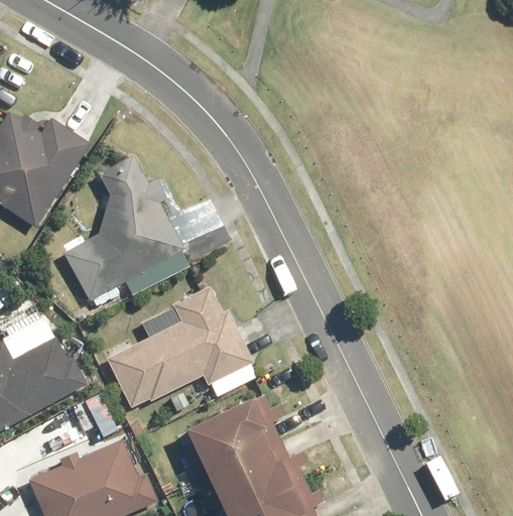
[(0,203),(33,226),(79,156),(11,112),(0,129),(0,203)]
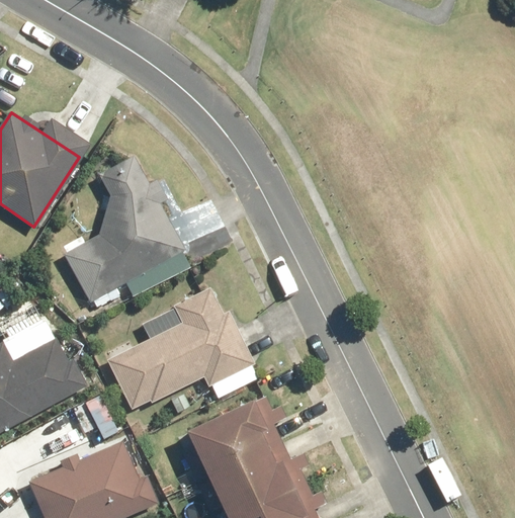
[(63,255),(91,304),(182,252),(135,160),(99,178),(108,196),(96,236),(63,255)]
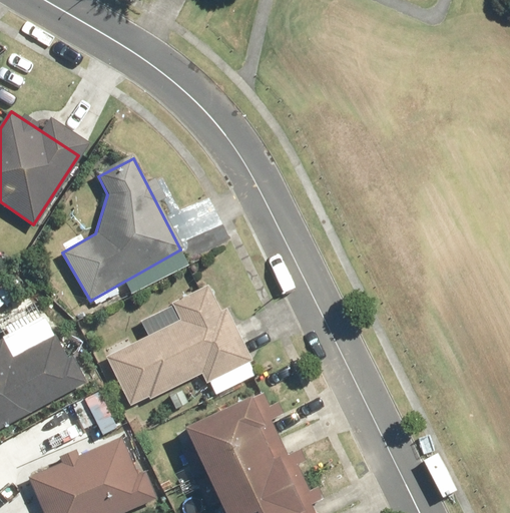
[(219,299),(213,302),(206,287),(171,303),(179,319),(105,356),(130,406),(198,373),(203,383),(249,360),(224,309),(224,310),(219,299)]
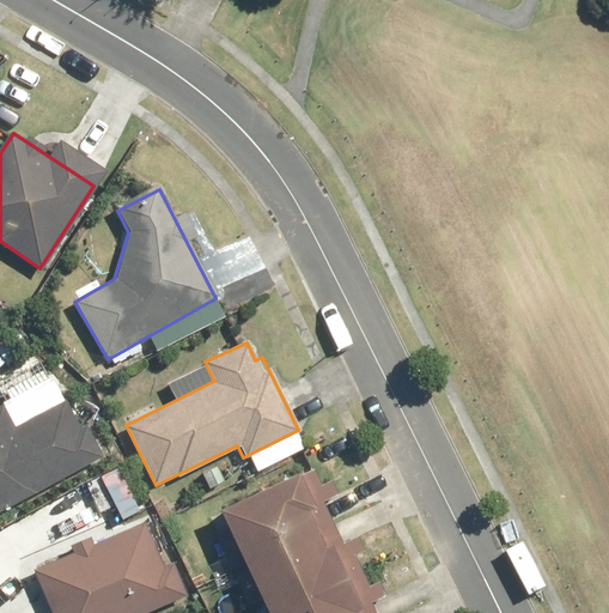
[(0,510),(97,460),(66,400),(16,426),(4,402),(0,405),(0,510)]
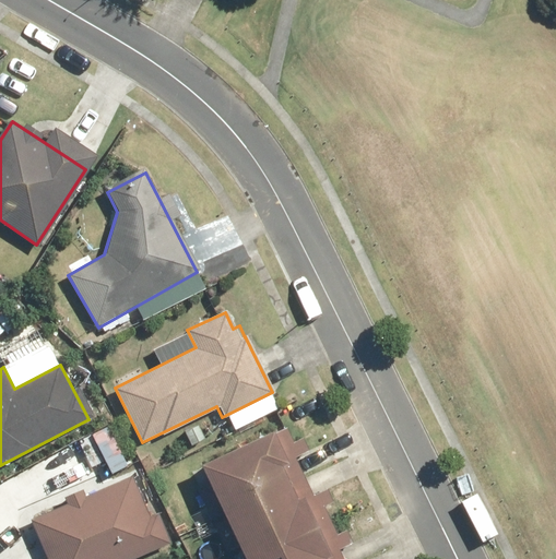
[(341,558),(284,433),(204,470),(245,558),(341,558)]
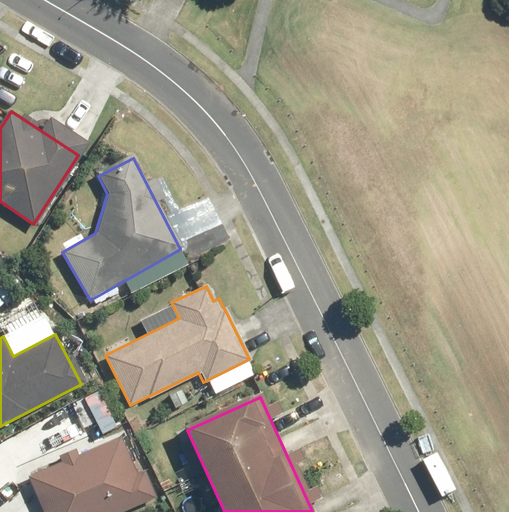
[(30,477),(46,511),(121,511),(154,498),(142,472),(134,475),(117,438),(30,477)]
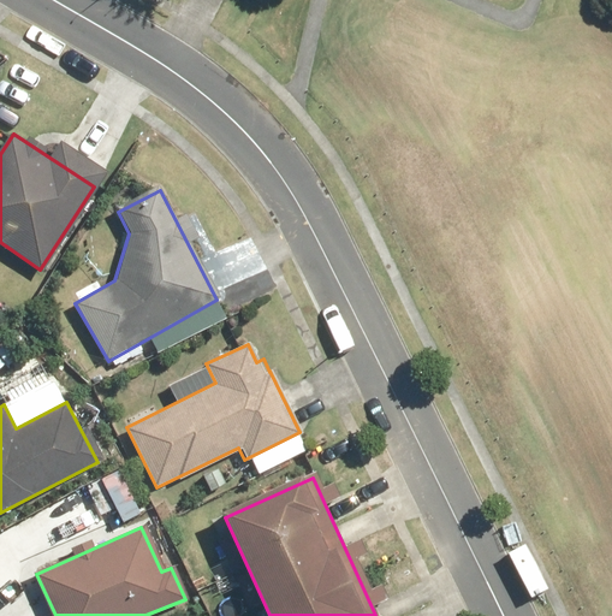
All buildings are outlined.
